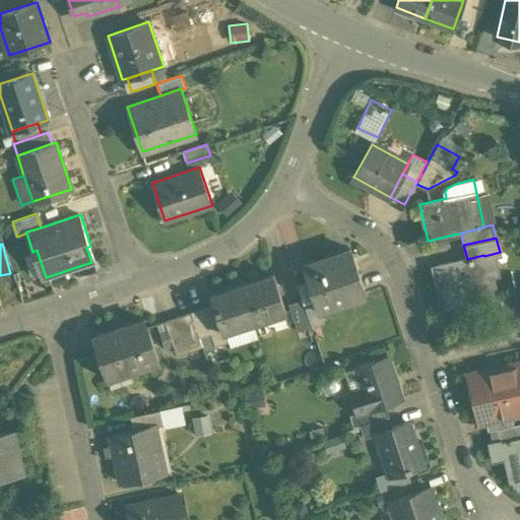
[(350,248),(304,263),(315,297),(319,310),(366,295),(350,248)]
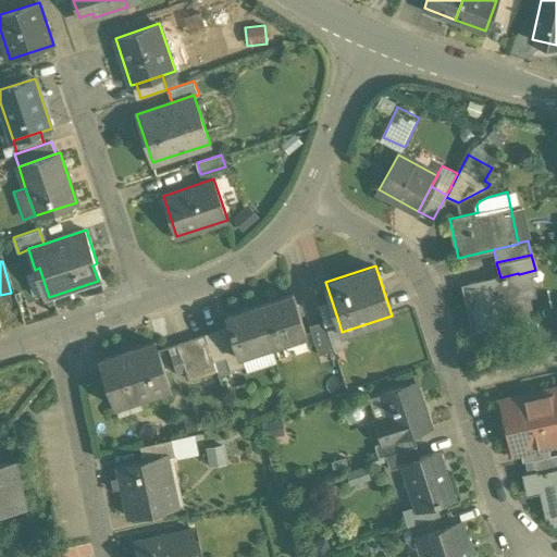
[(500,277),(465,285),(473,327),(528,316),(519,274),(518,273),(500,277)]
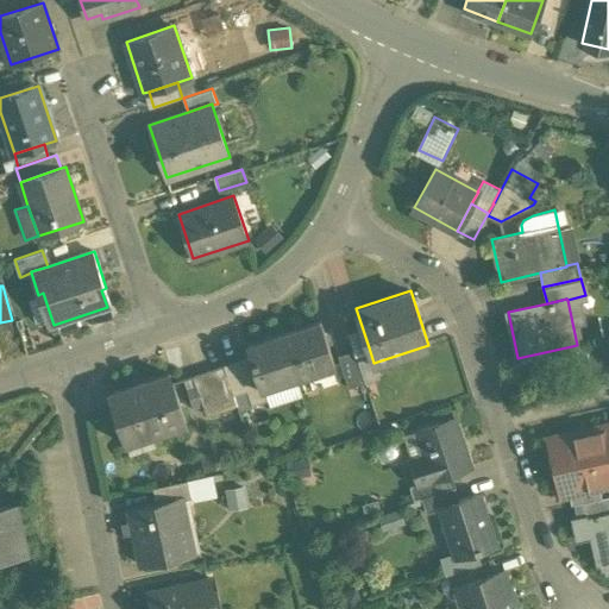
[(369,347),(356,308),(343,313),(355,350),(356,352),(369,347)]
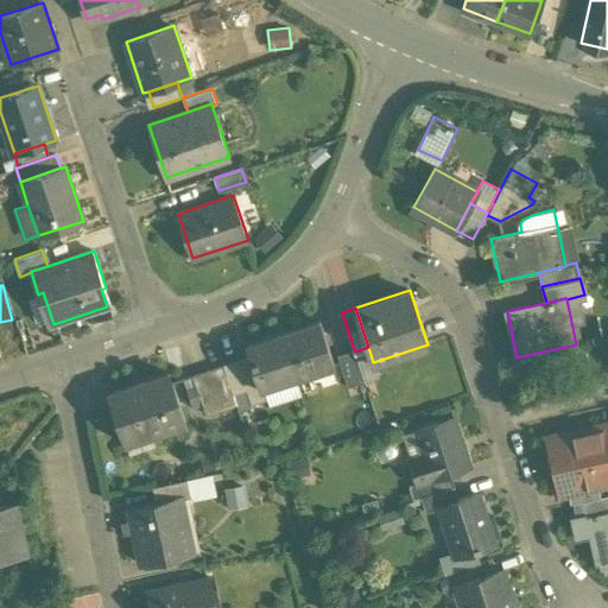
[(320,320),(282,333),(296,377),(334,363),(320,320)]
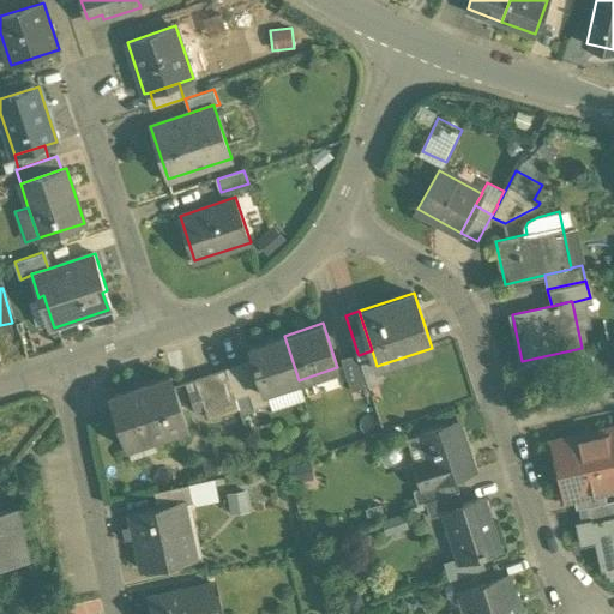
[(284,336),(250,347),(253,359),(264,391),(265,391),(299,380),(284,336)]
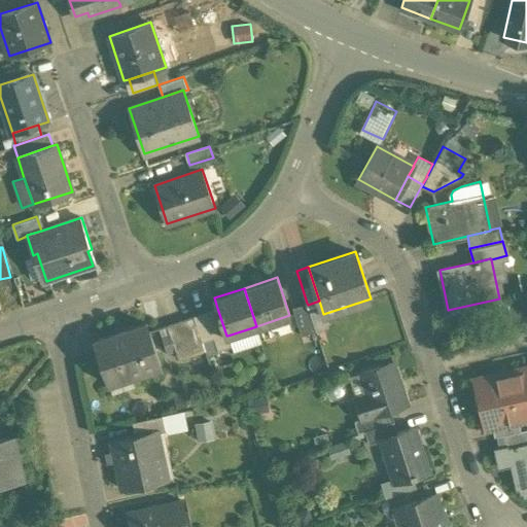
[(307,303),(293,308),(302,335),(316,330),(308,305),(307,303)]
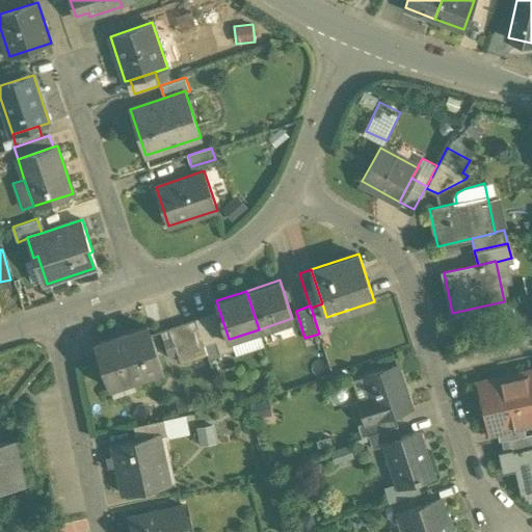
[(229,339),(219,311),(208,314),(221,352),(233,348),(230,339),(229,339)]
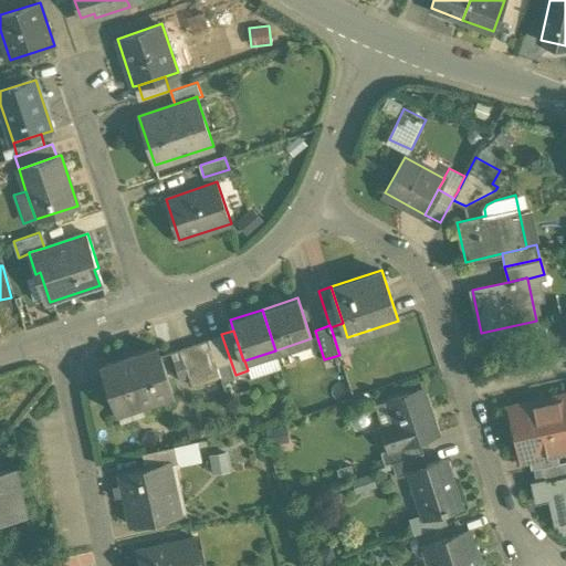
[(208,338),(180,348),(192,385),(220,376),(208,338)]
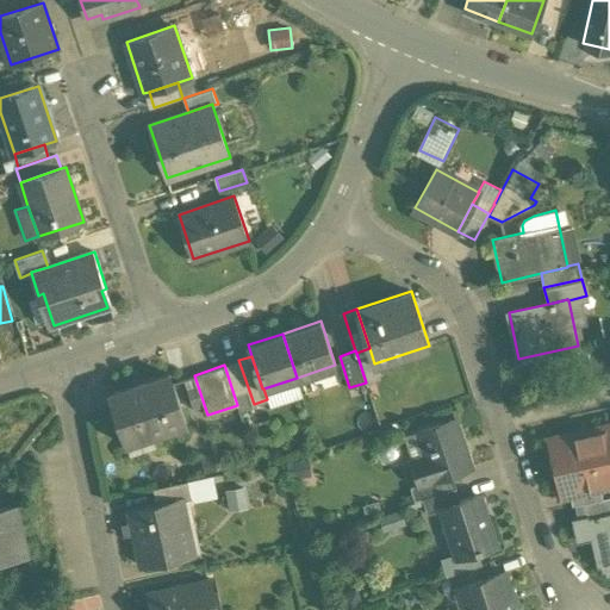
[(169,372),(110,392),(128,443),(151,435),(187,423),(169,372)]
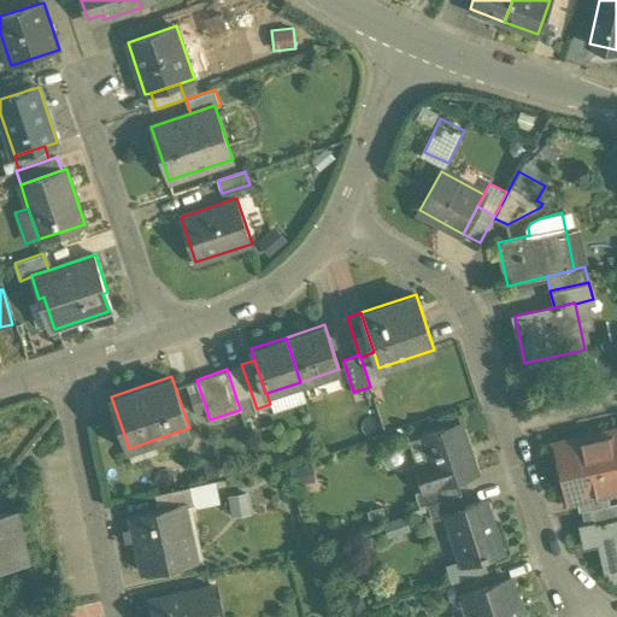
[(460,422),(422,435),(430,460),(416,465),(424,489),(457,479),(477,472),(460,422)]
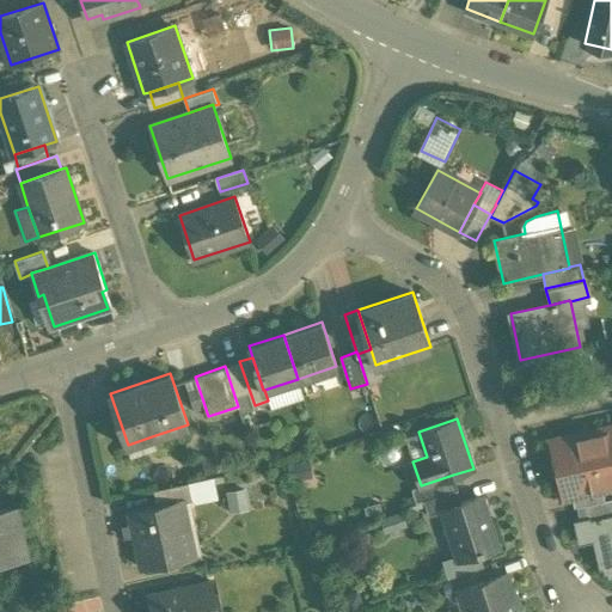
[(611,427),(551,441),(563,495),(574,493),(603,487),(611,483),(611,427)]
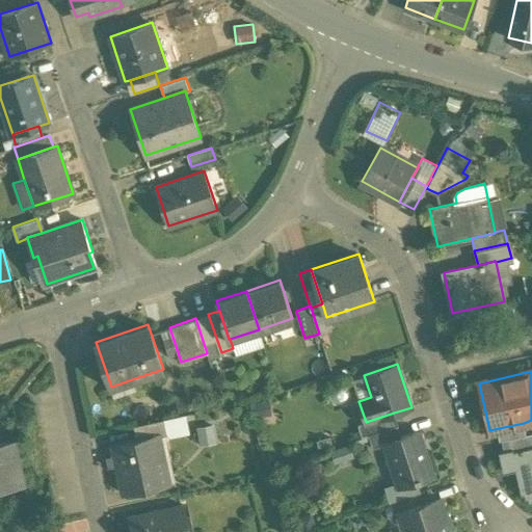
[(132,379),(111,387),(114,397),(136,390),(132,379)]
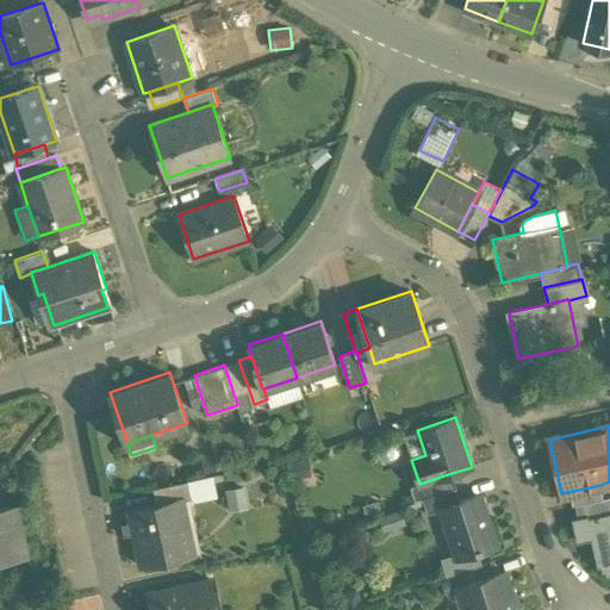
[(195,459),(198,474),(218,471),(215,455),(195,459)]
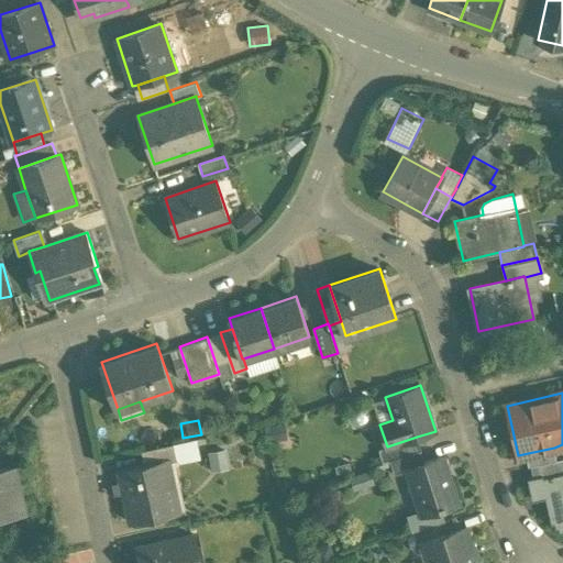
[(266,426),(267,441),(288,439),(287,424),(266,426)]
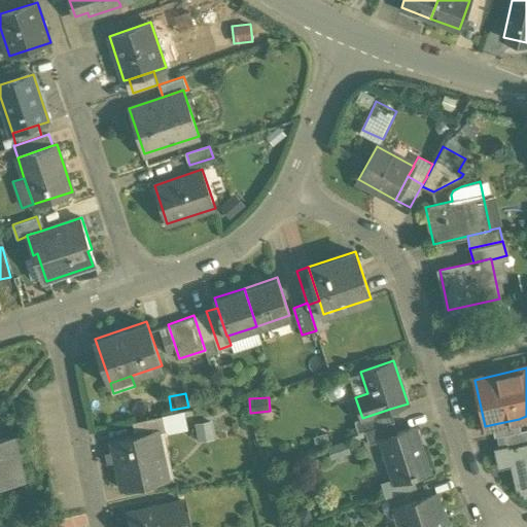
[(365,430),(394,421),(390,409),(362,418),(354,421),(358,432),(365,430)]
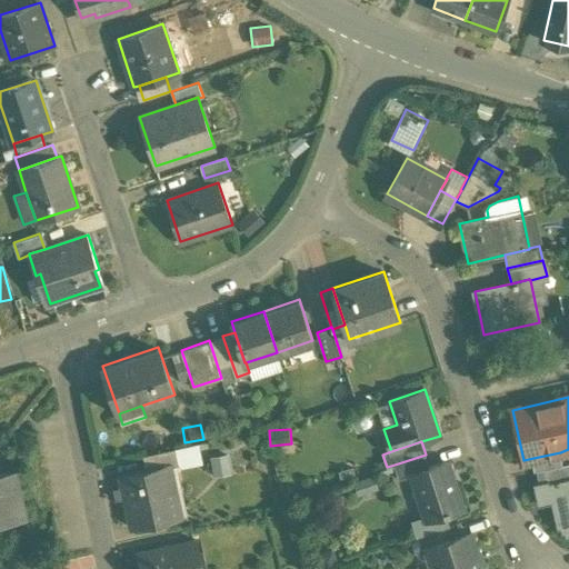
[(175,448),(178,465),(179,469),(203,463),(199,443),(175,448)]
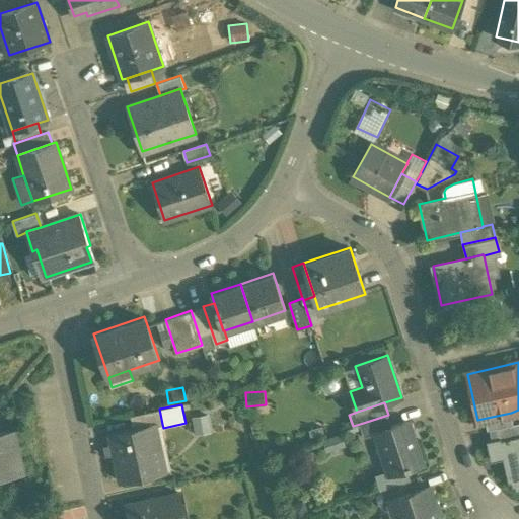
[(159,409),(131,416),(134,429),(154,425),(154,426),(162,424),(159,409)]
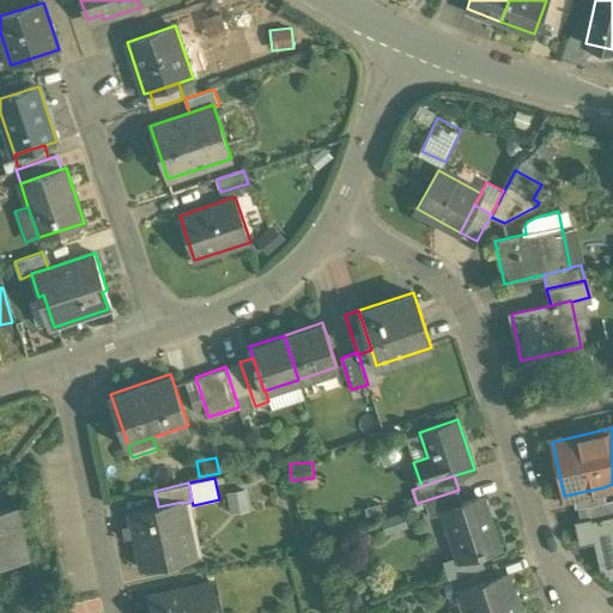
[(604,487),(575,493),(577,508),(606,501),(604,487)]
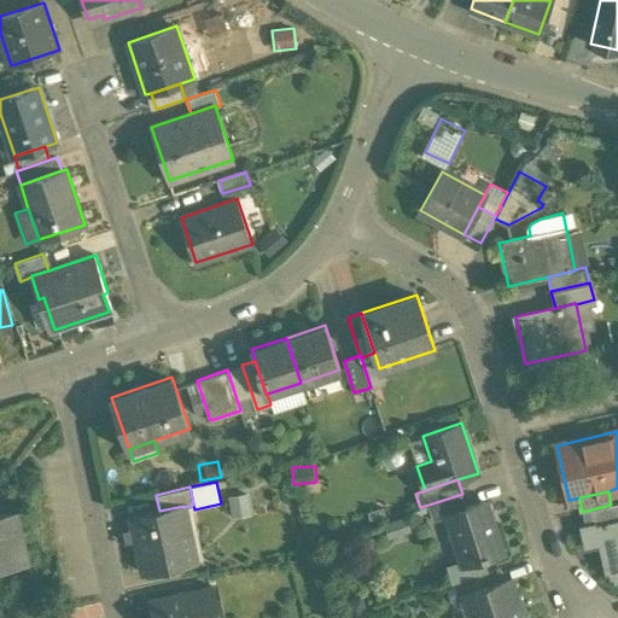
[(249,493),(229,496),(234,518),(252,514),(249,493)]
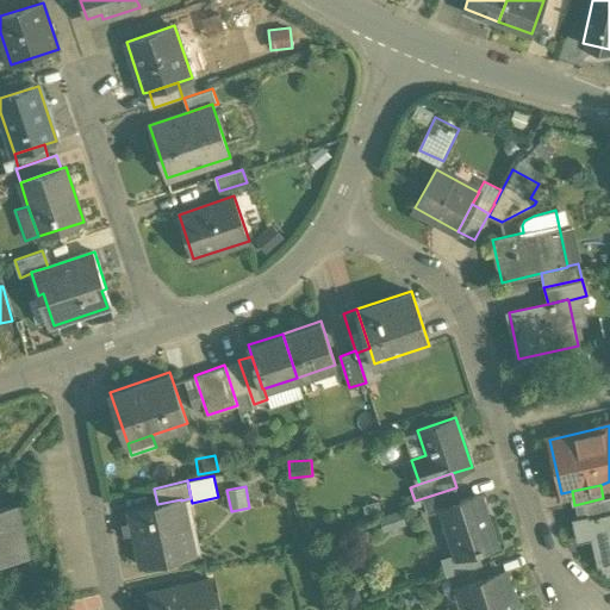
[(428,514),(441,509),(441,506),(460,500),(456,487),(423,498),(428,514)]
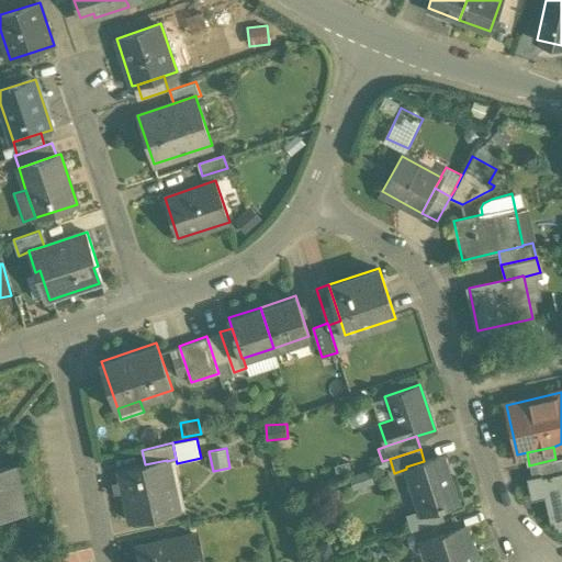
[(424,461),(406,467),(406,469),(420,513),(458,501),(442,454),(424,461)]
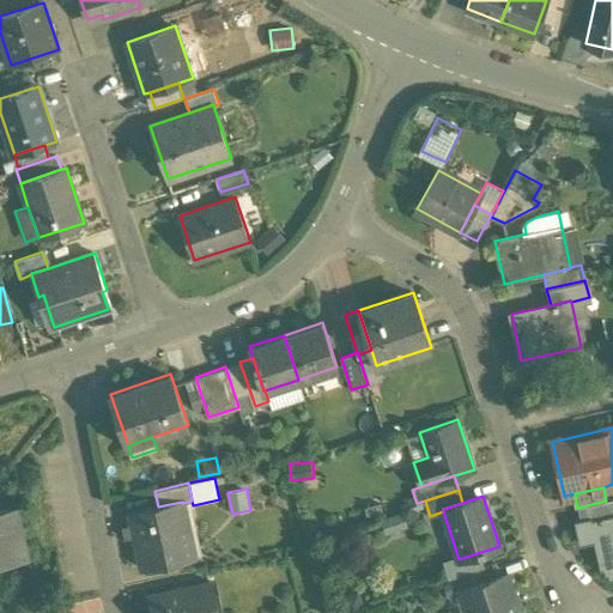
[(612,498),(606,501),(577,508),(581,521),(612,514),(612,498)]
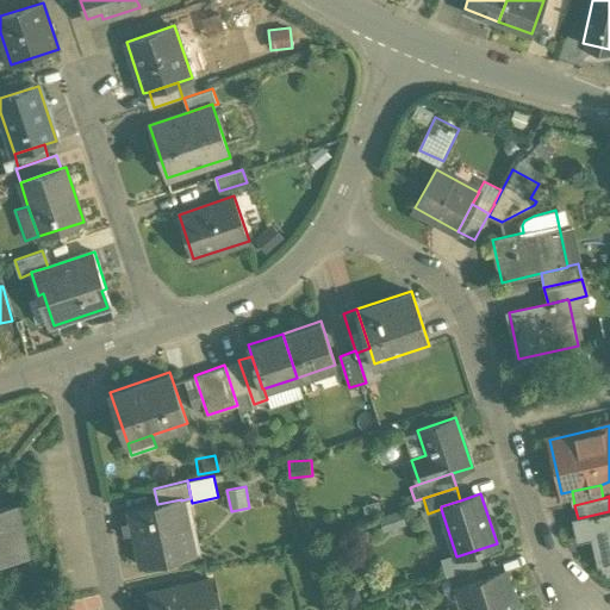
[(157,504),(130,510),(142,564),(186,554),(179,524),(186,523),(181,500),(181,499),(157,504)]
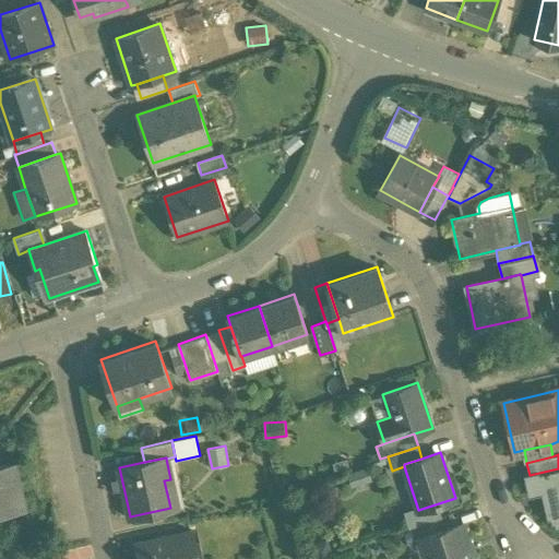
[(0,513),(26,508),(24,500),(25,499),(19,471),(18,472),(15,461),(0,464),(0,513)]
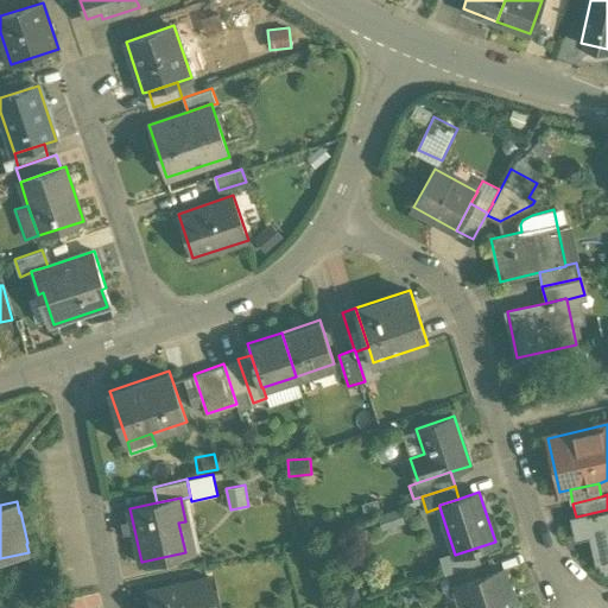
[(607,510),(576,517),(572,518),(576,537),(590,534),(597,562),(601,562),(602,568),(605,567),(606,571),(607,570),(607,510)]
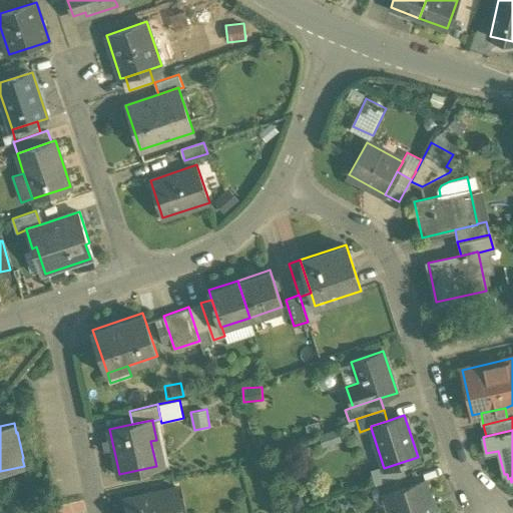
[(436,512),(426,480),(384,494),(390,512),(436,512)]
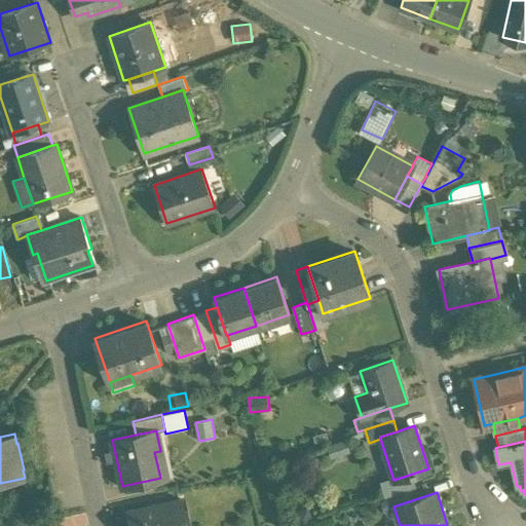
[(187,525),(181,498),(128,511),(130,525),(187,525)]
